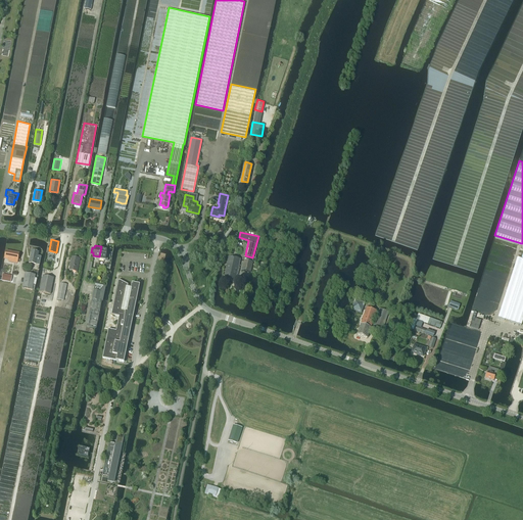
[(101,246),(99,256),(104,257),(105,258),(106,258),(107,257),(107,256),(106,255),(105,255),(107,247),(101,246)]
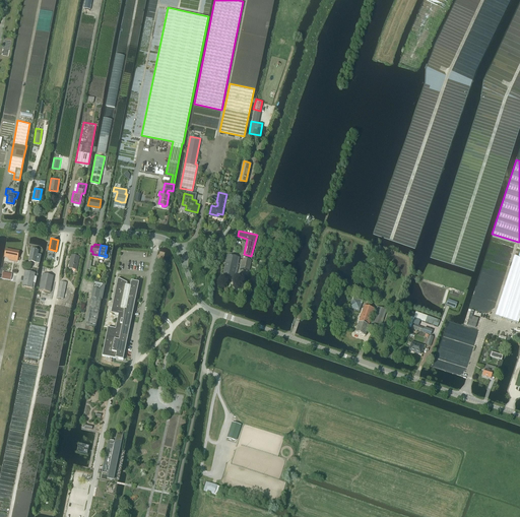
[(6,247),(5,254),(17,257),(19,250),(6,247)]
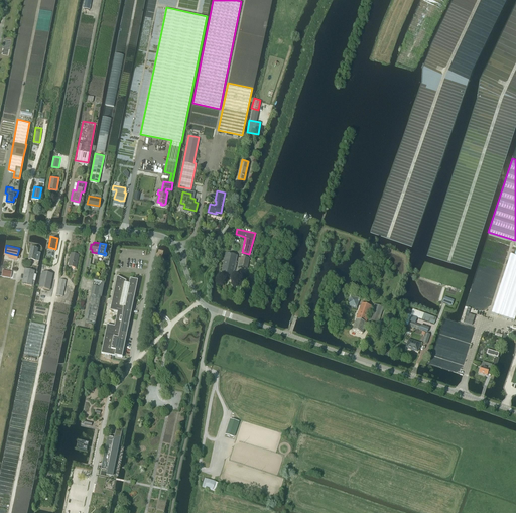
[(28,257),(35,258),(35,259),(39,259),(40,251),(37,250),(38,246),(30,245),(28,257)]
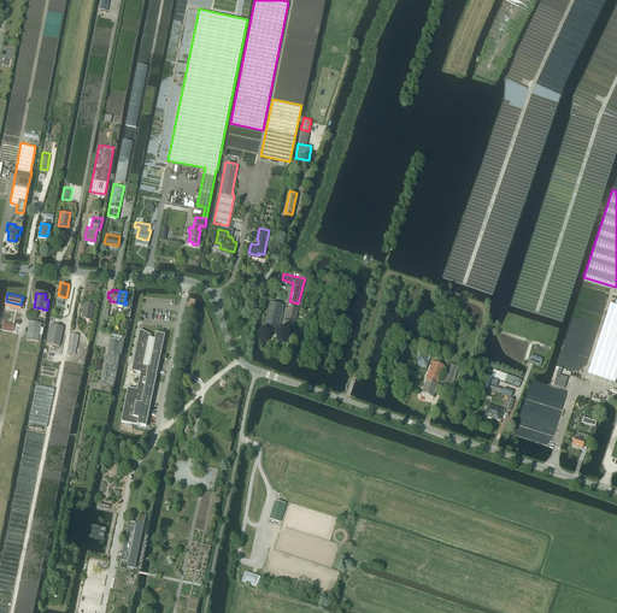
[(94,302),(84,300),(81,316),(90,317),(94,302)]
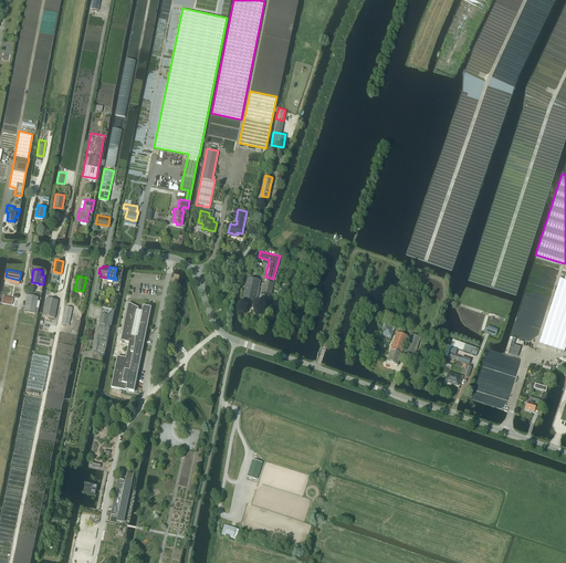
[(242,301),(254,303),(260,278),(248,275),(242,301)]
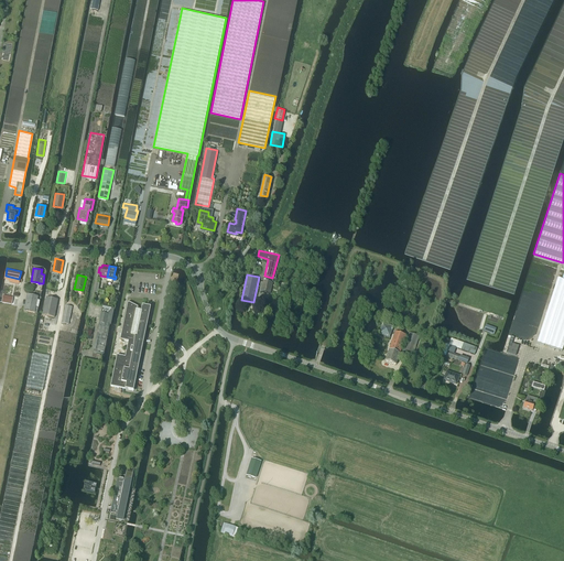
[(563,277),(557,276),(537,341),(562,348),(563,341),(563,277)]
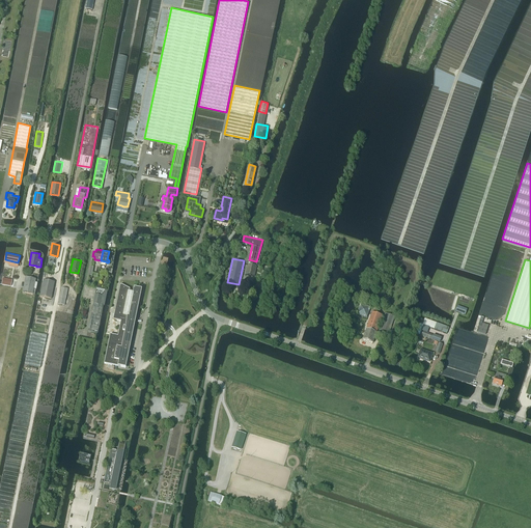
[(254,274),(256,264),(248,262),(246,272),(254,274)]
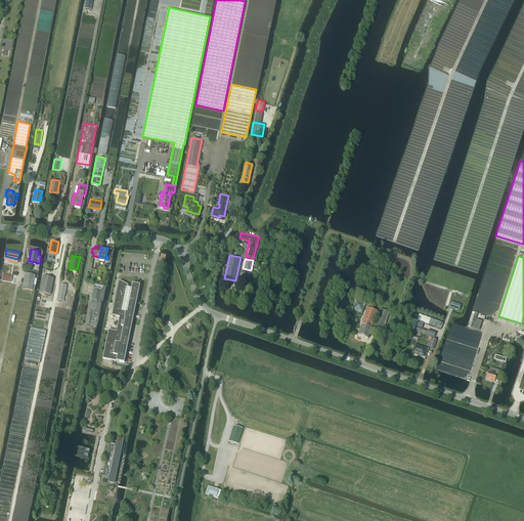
[(26,271),(23,286),(33,288),(35,289),(37,276),(35,276),(35,272),(26,271)]
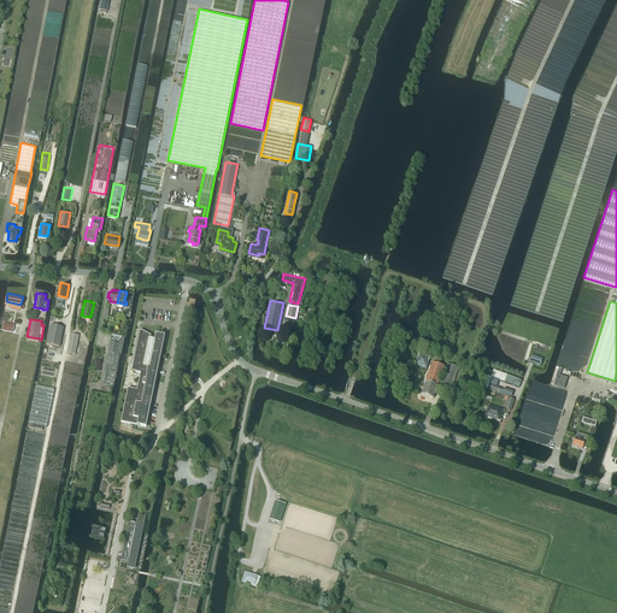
[(50,322),(46,341),(59,343),(63,325),(50,322)]
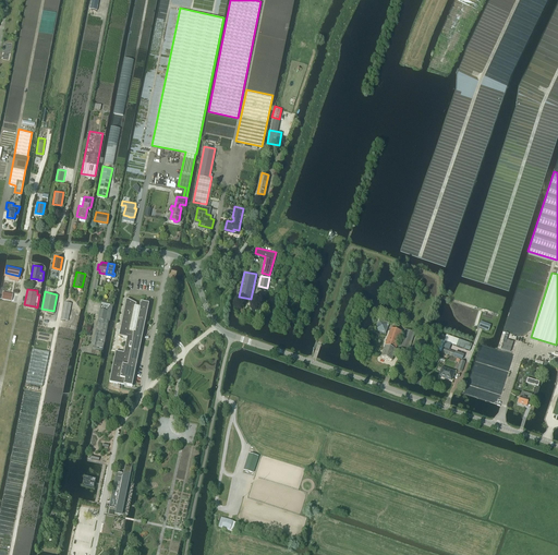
[(132,384),(136,363),(144,326),(148,301),(141,300),(140,303),(136,302),(136,301),(129,298),(126,297),(119,334),(126,335),(123,350),(116,349),(109,379),(132,384)]
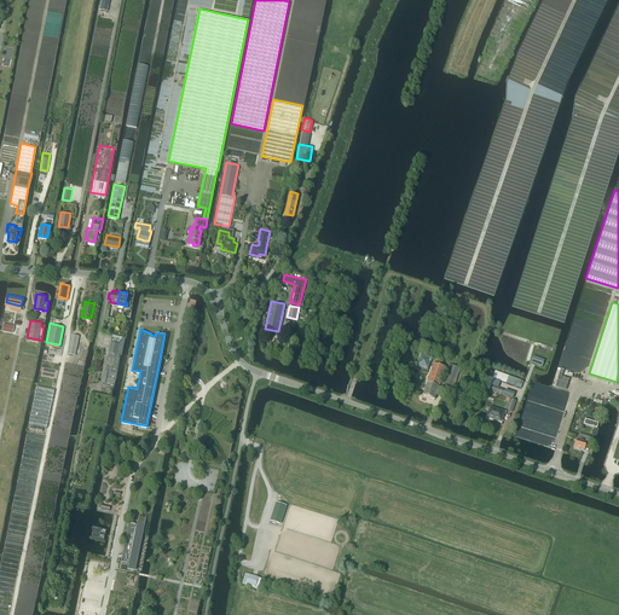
[(71,332),(68,350),(75,353),(79,334),(71,332)]
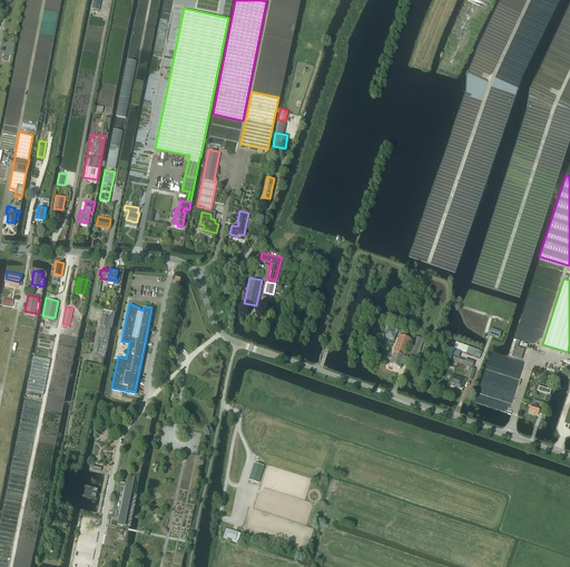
[(110,325),(107,324),(108,318),(112,319),(114,312),(102,310),(94,353),(105,355),(110,325)]
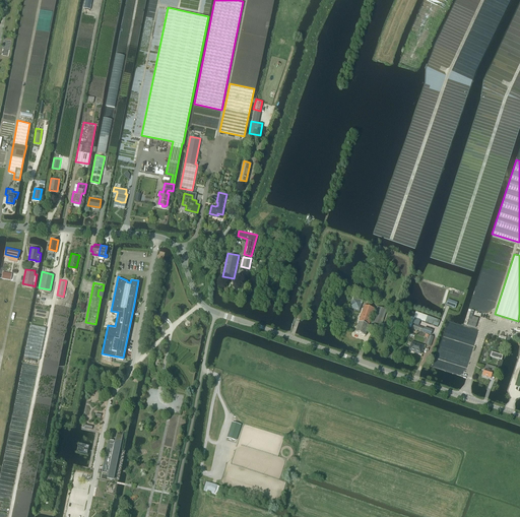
[(352,296),(349,305),(359,308),(362,299),(352,296)]
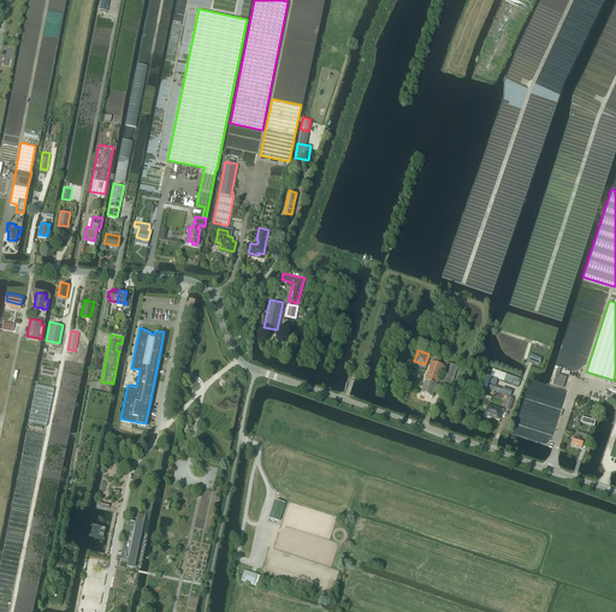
[(531,351),(528,358),(539,362),(542,356),(531,351)]
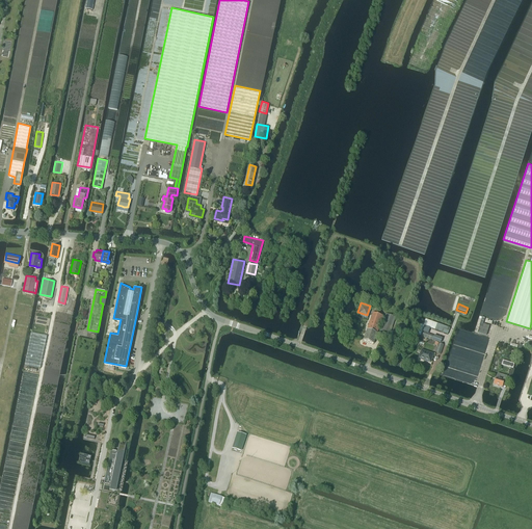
[(372,311),(363,338),(373,341),(382,314),(372,311)]
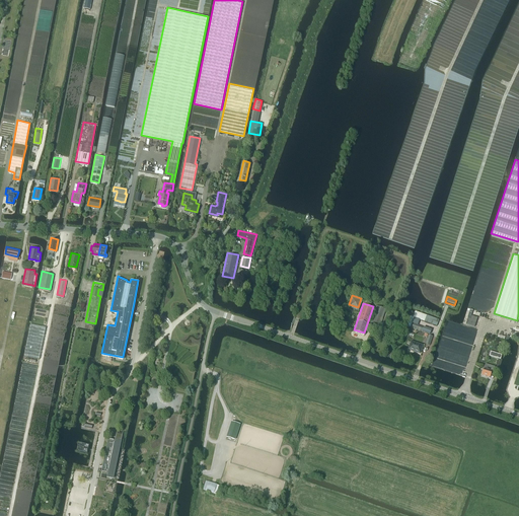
[(369,324),(378,327),(385,307),(376,304),(369,324)]
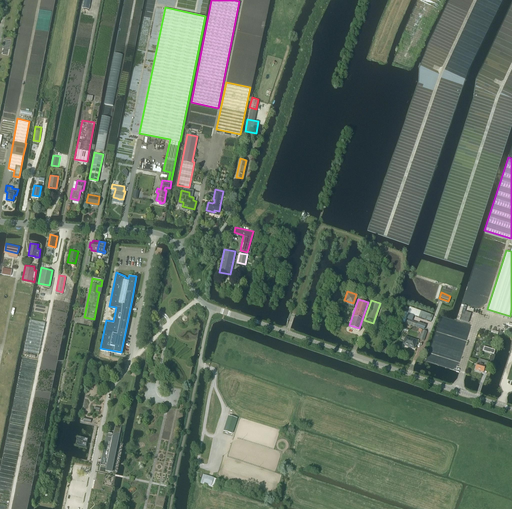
[(403,309),(400,319),(404,320),(408,311),(431,319),(433,314),(421,309),(409,305),(407,310),(403,309)]
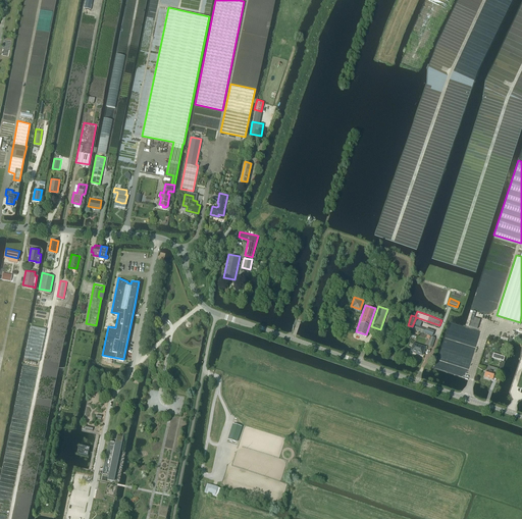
[(387,336),(393,338),(394,334),(393,334),(397,317),(390,315),(387,324),(390,325),(387,336)]
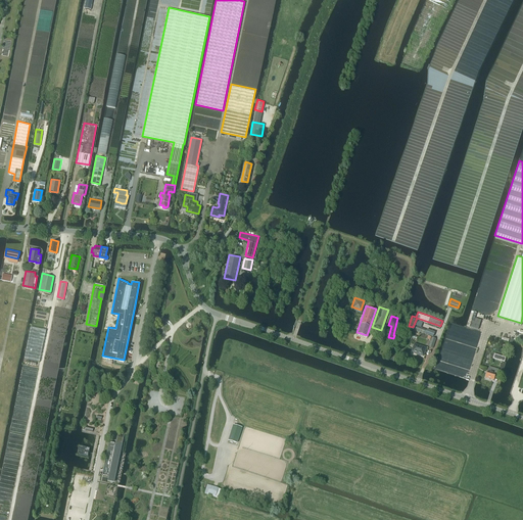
[(413,331),(420,334),(421,330),(427,333),(432,335),(434,330),(416,324),(414,328),(413,331)]
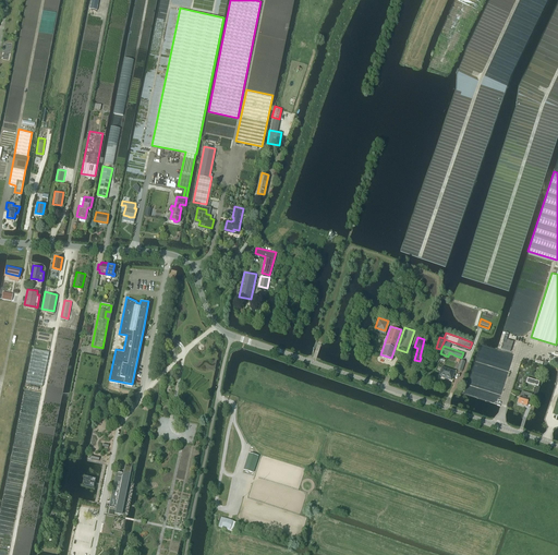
[(49,350),(34,347),(33,347),(32,356),(26,382),(43,385),(49,350)]
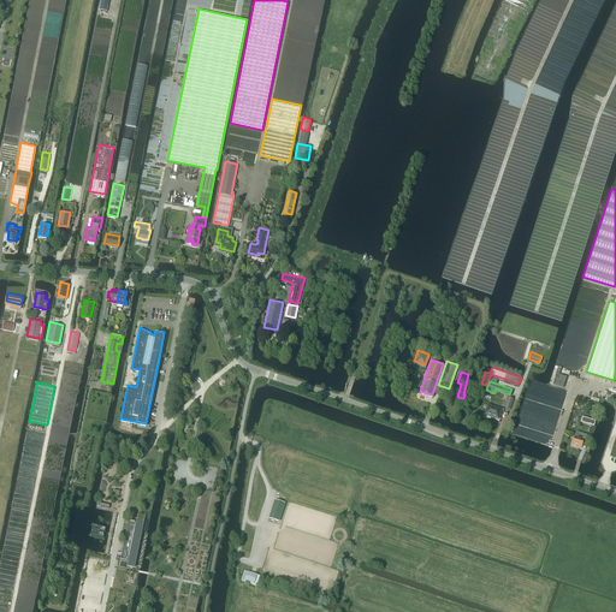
[(496,405),(487,403),(485,413),(498,416),(502,406),(496,405)]
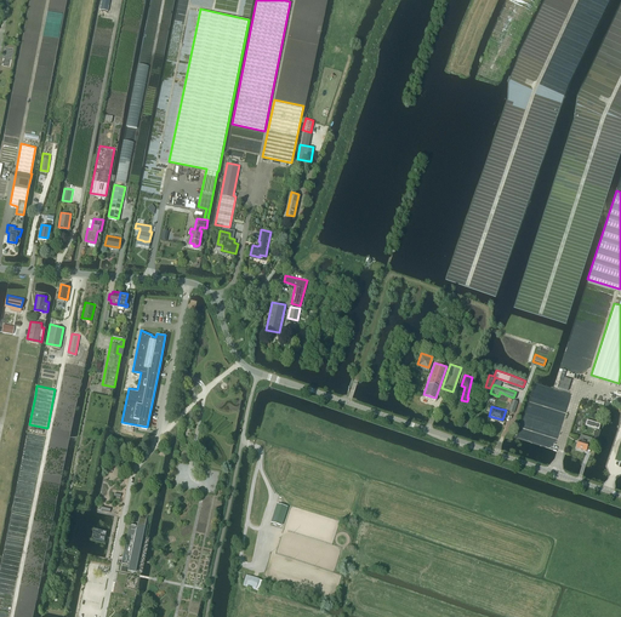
[(575,433),(573,444),(577,445),(577,446),(581,447),(582,446),(587,447),(588,443),(593,444),(596,436),(590,435),(590,438),(575,433)]
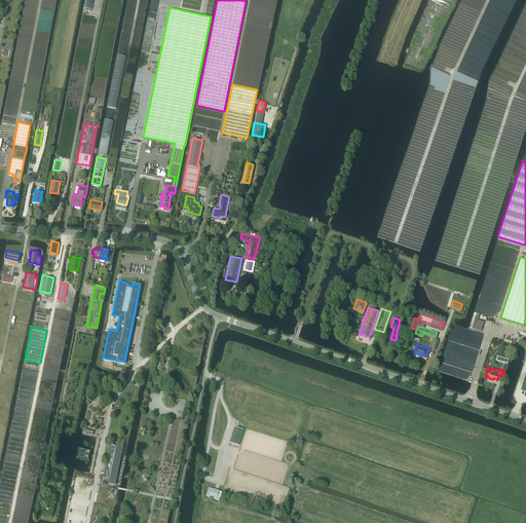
[(230,441),(237,443),(242,427),(235,425),(230,441)]
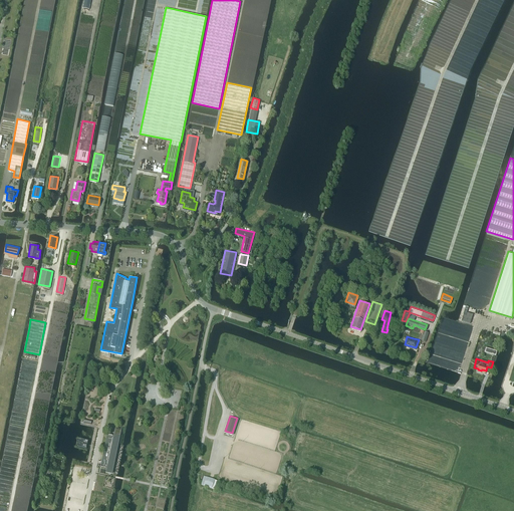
[(107,433),(100,467),(106,468),(112,469),(121,428),(120,428),(115,427),(113,434),(107,433)]
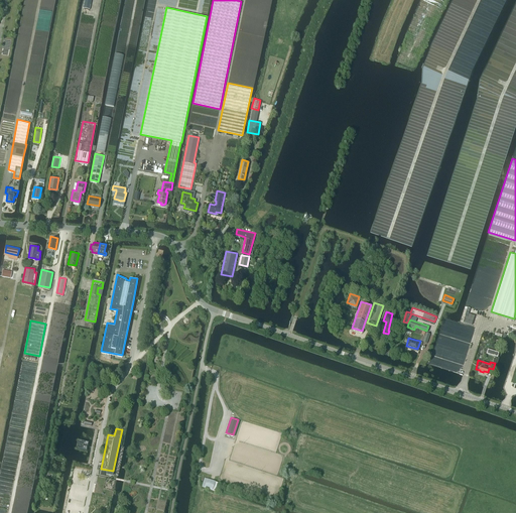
[(207,477),(205,485),(217,489),(220,481),(207,477)]
